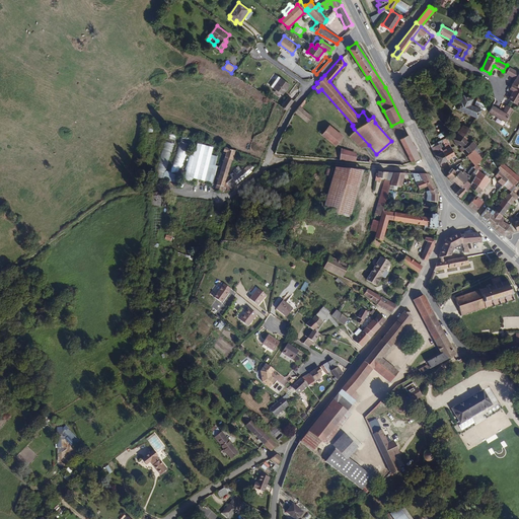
[(518,87),(518,72),(509,67),(506,73),(515,78),(512,83),(518,87)]
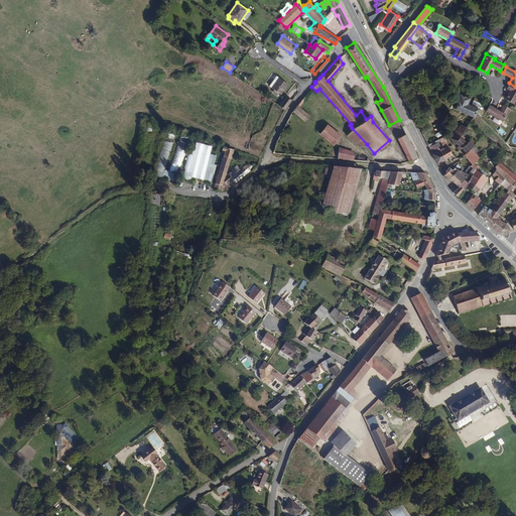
[(272,88),(279,78),(277,76),(270,86),(272,88)]
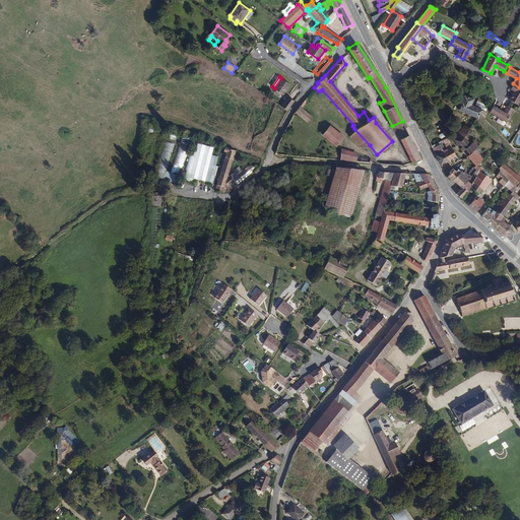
[(284,95),(291,85),(281,78),(274,88),(277,90),(282,94),(284,95)]
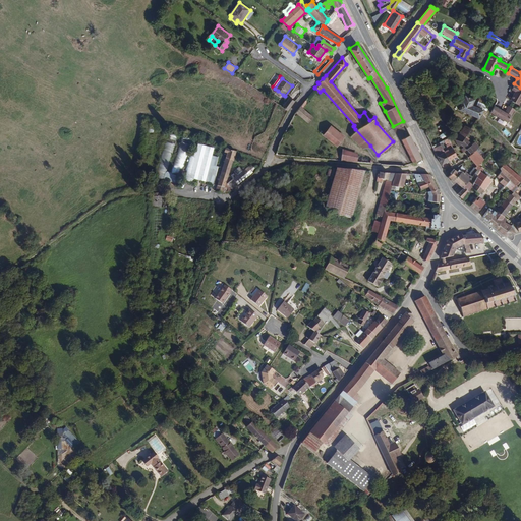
[(520,88),(514,83),(511,89),(514,91),(509,99),(518,104),(520,98),(520,88)]
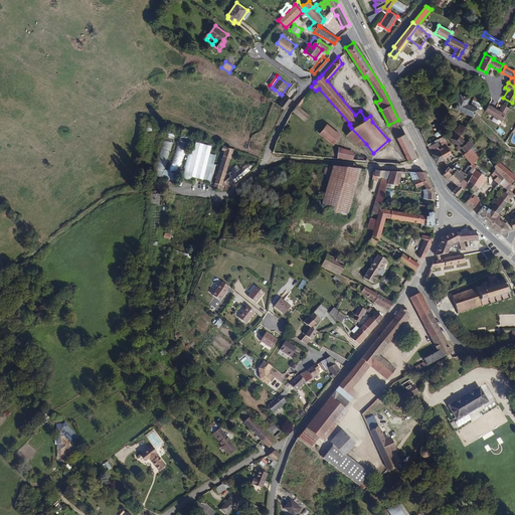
[(472,117),(482,99),(474,96),(470,104),(467,103),(471,93),(466,91),(464,95),(459,93),(453,108),(472,117)]
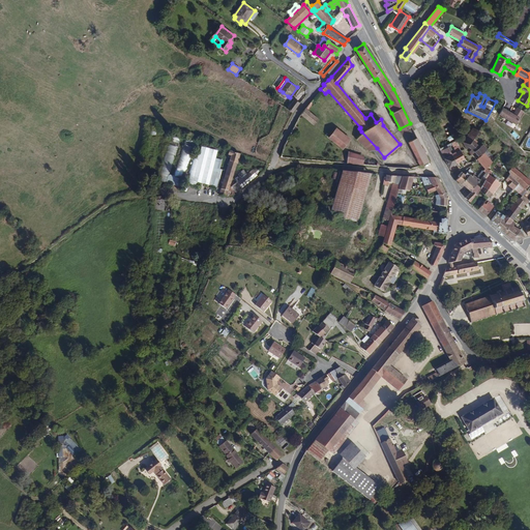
[(293,113),(300,104),(295,99),(290,107),(287,105),(285,107),(293,113)]
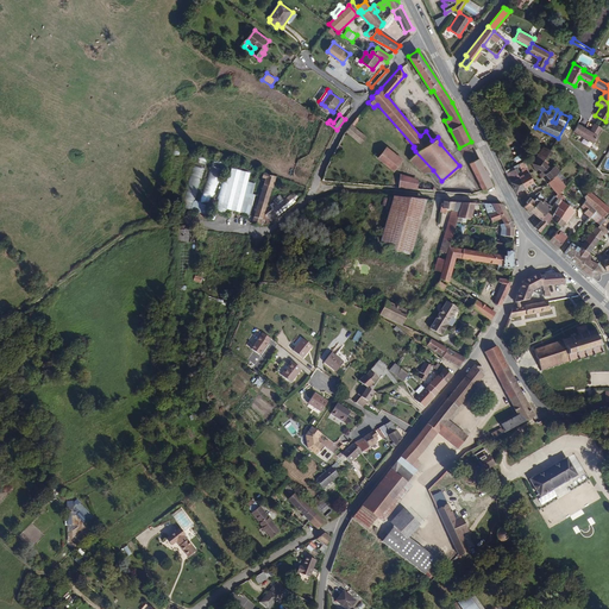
[(365,135),(352,125),(358,118),(356,115),(344,131),(359,143),(365,135)]
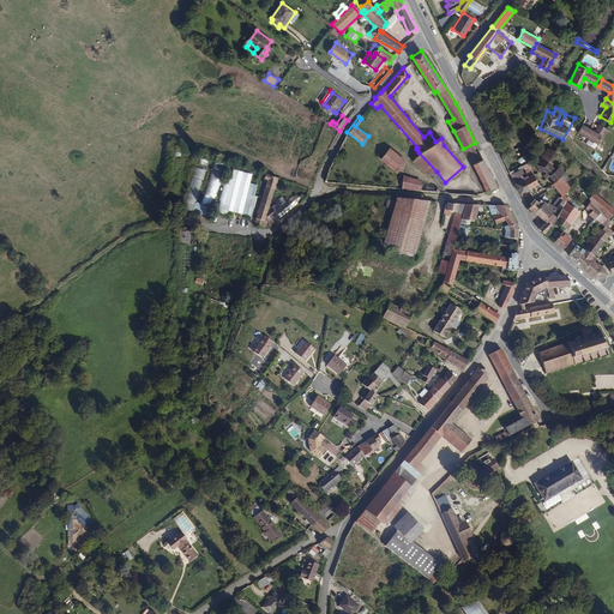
[(596,143),(606,128),(599,124),(594,132),(582,124),(577,132),(596,143)]
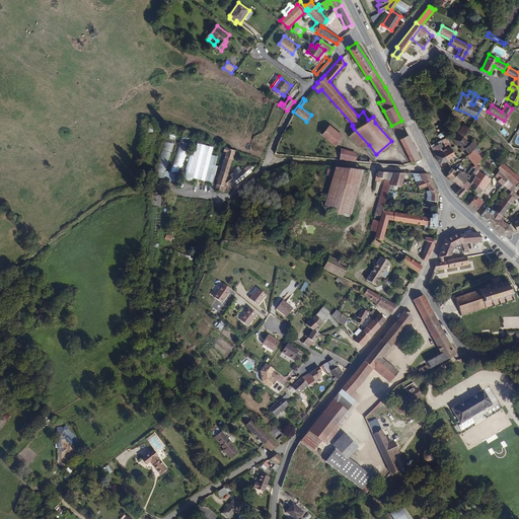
[(343,136),(328,124),(321,133),(336,145),(343,136)]
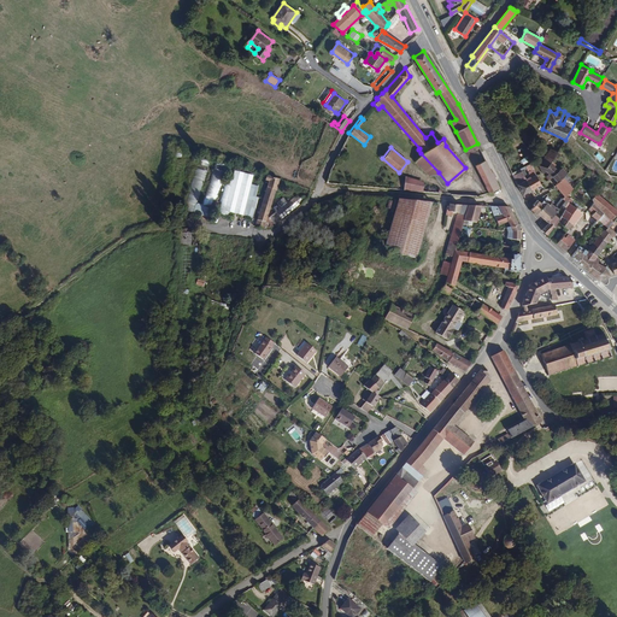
[(551,159),(557,152),(550,148),(539,164),(546,168),(551,159)]
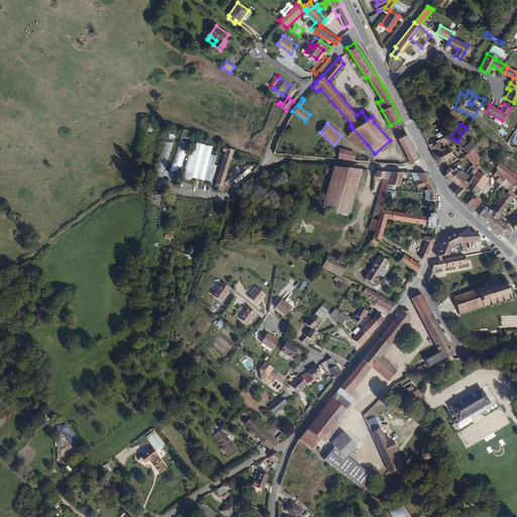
[(368,144),(352,128),(347,134),(359,146),(368,144)]
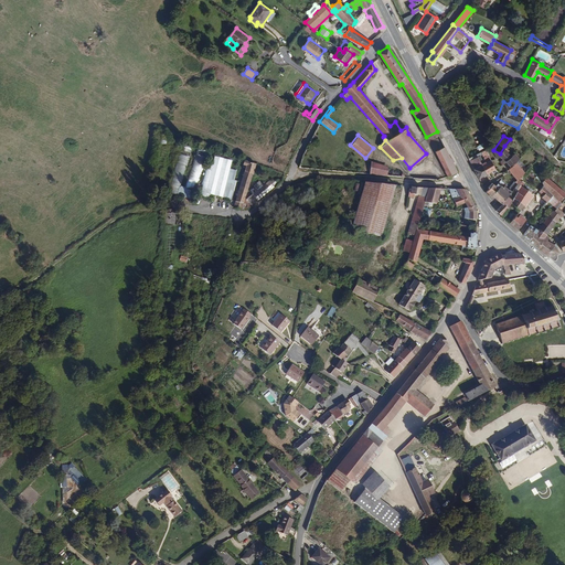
[(179,195),(193,146),(182,142),(168,192),(179,195)]
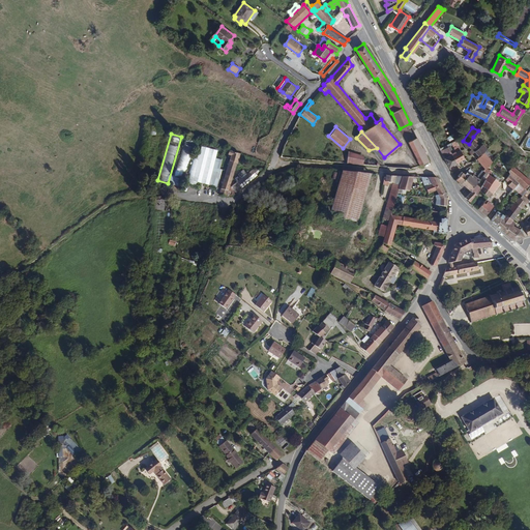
[(428,160),(416,137),(408,142),(416,158),(415,159),(418,165),(428,160)]
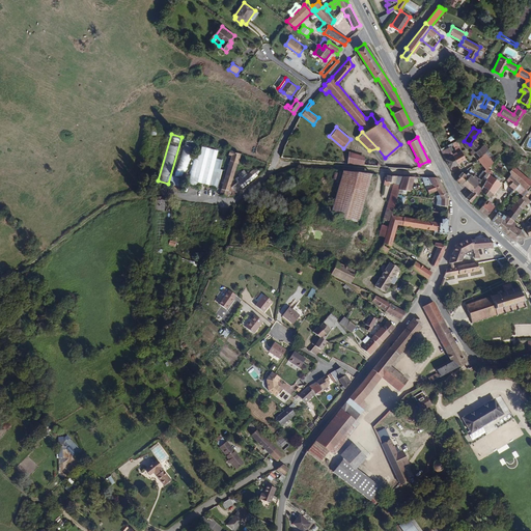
[(479,157),(487,148),(483,143),(480,146),(476,142),(478,141),(474,137),(470,144),(464,141),(463,141),(466,147),(469,146),(471,148),(468,152),(470,156),(474,151),(479,157)]
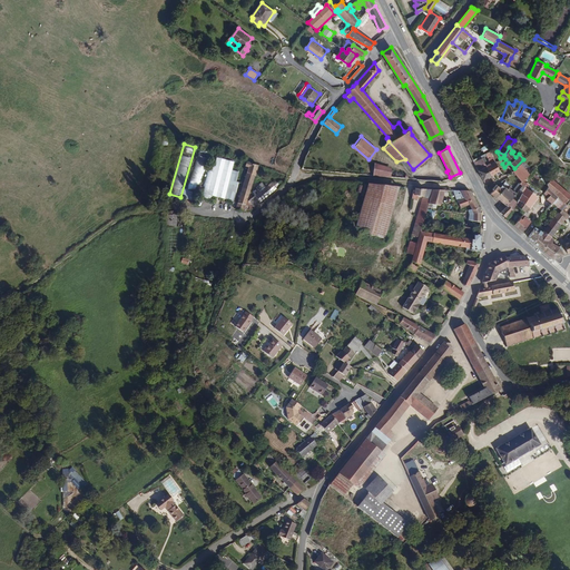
[(195,202),(212,153),(199,149),(184,198),(195,202)]
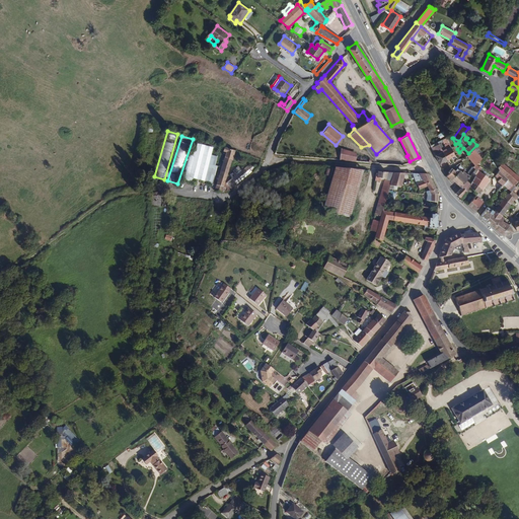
[(446,159),(439,145),(438,143),(437,141),(430,145),(439,163),(446,159)]
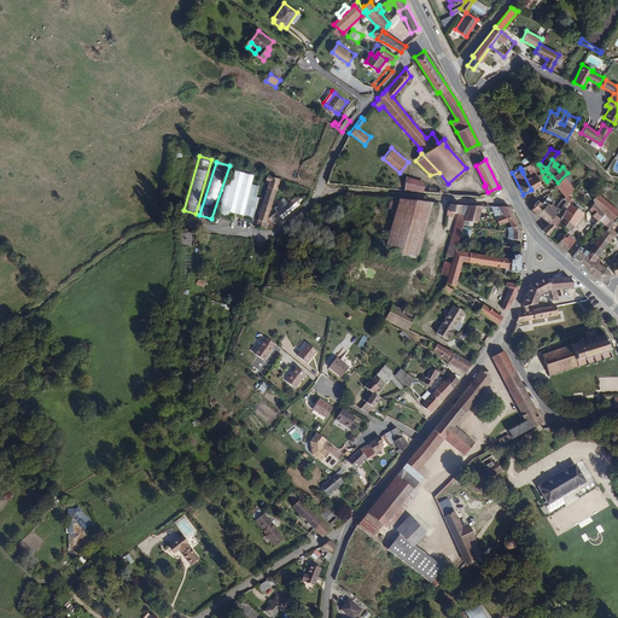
[(541,185),(532,168),(528,170),(536,187),(541,185)]
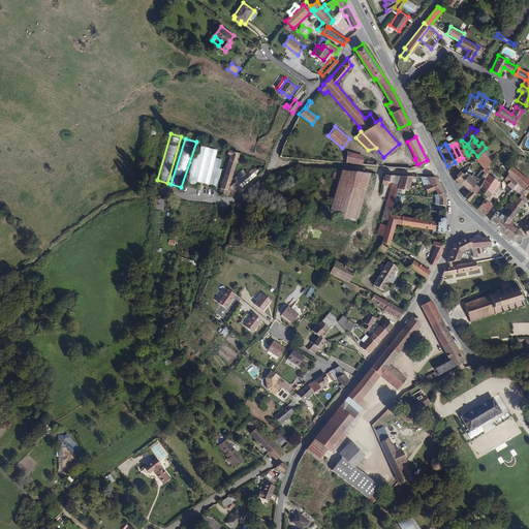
[(195,182),(205,147),(201,146),(199,153),(194,152),(186,183),(194,186),(195,182)]
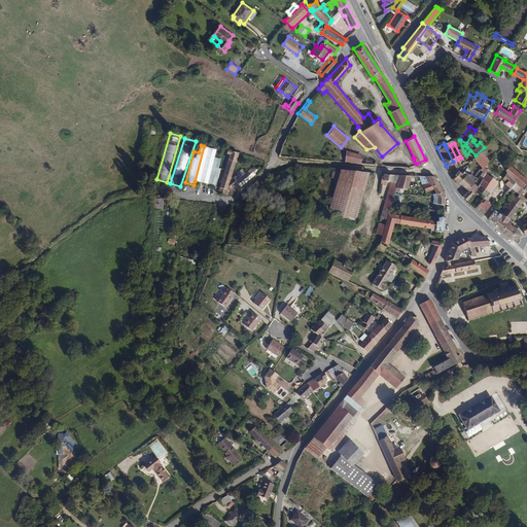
[(457,160),(450,145),(448,145),(446,147),(453,162),(457,160)]
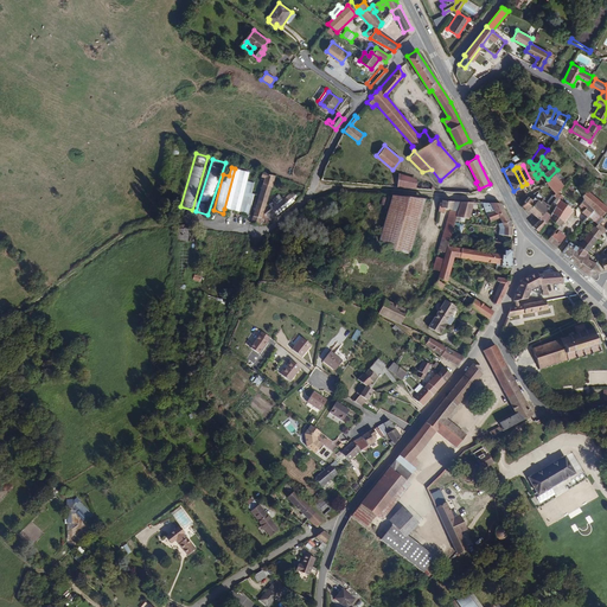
[(240,211),(244,192),(250,172),(235,168),(224,209),(240,211)]
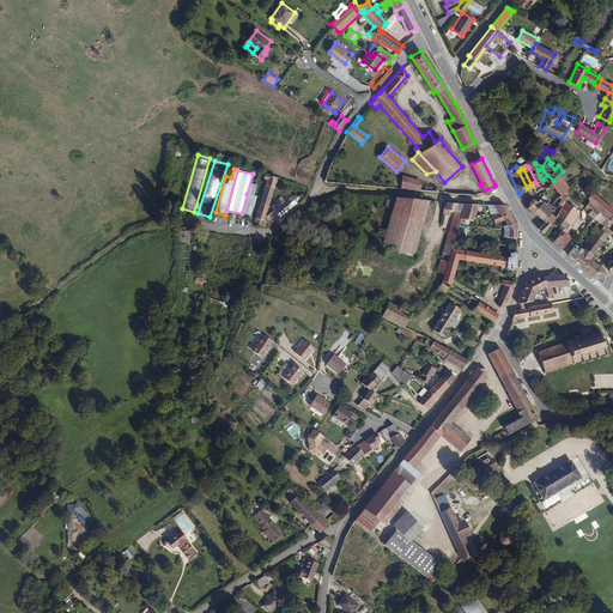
[(571,183),(568,178),(569,178),(563,171),(553,181),(551,182),(560,194),(568,187),(571,183)]
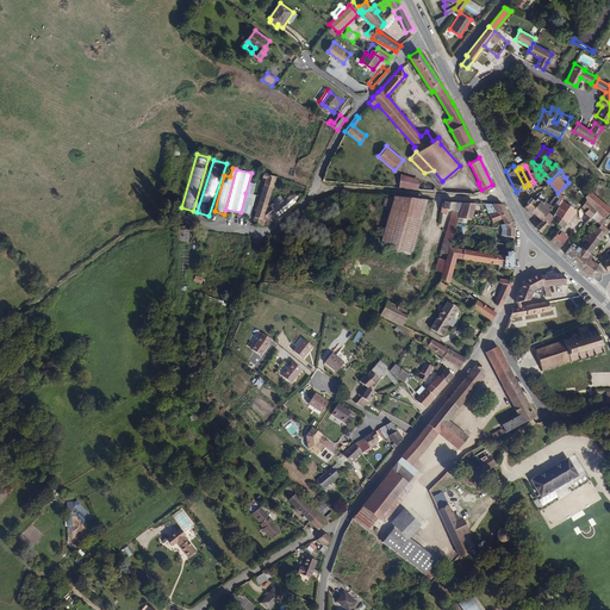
[(261,225),(277,178),(265,173),(262,179),(266,180),(253,224),(261,225)]
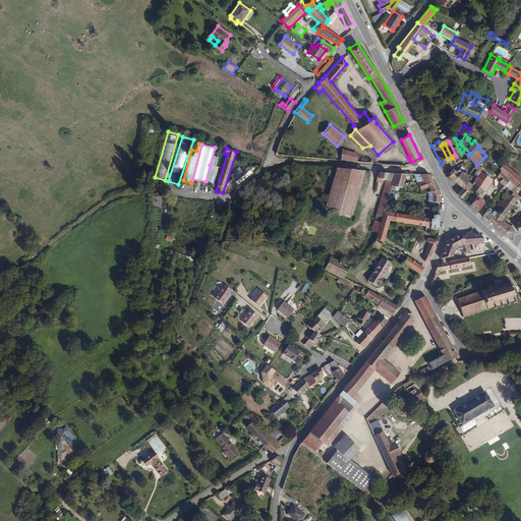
[(371,159),(362,154),(342,148),(340,160),(371,163),(371,159)]
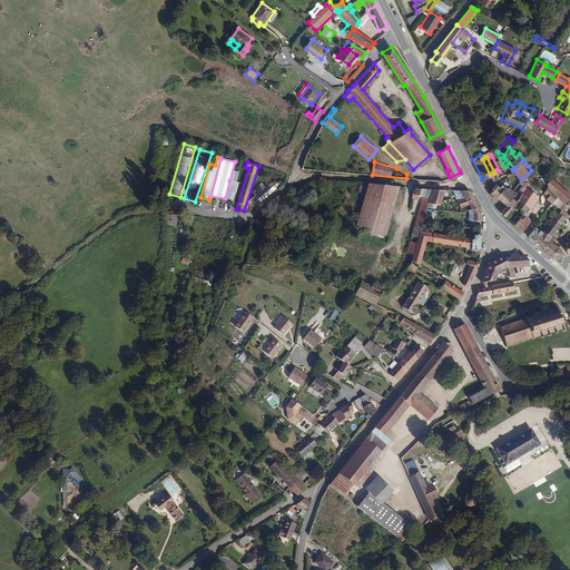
[(539,177),(531,170),(528,174),(531,176),(537,180),(539,177)]
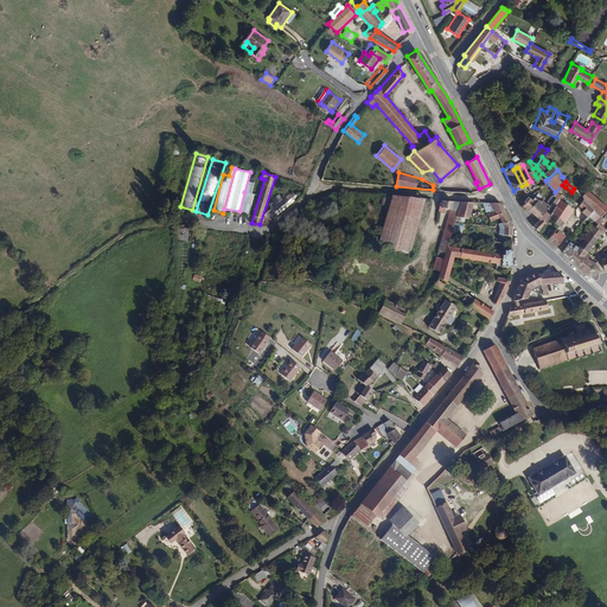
[(592,193),(600,184),(592,181),(586,189),(592,193)]
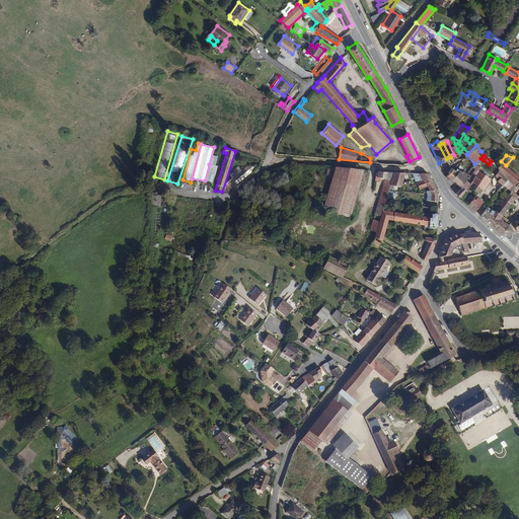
[(515,186),(513,183),(518,177),(518,176),(506,165),(501,161),(497,166),(498,170),(506,178),(513,184),(512,186),(514,188),(515,186)]
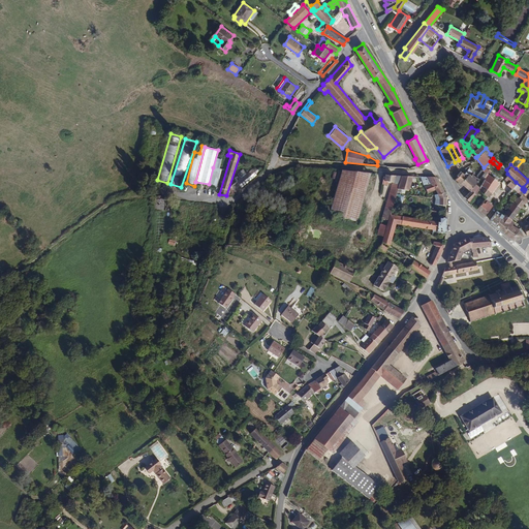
[(460,182),(471,169),(468,167),(463,173),(460,170),(456,176),(457,177),(454,180),(458,185),(460,182)]
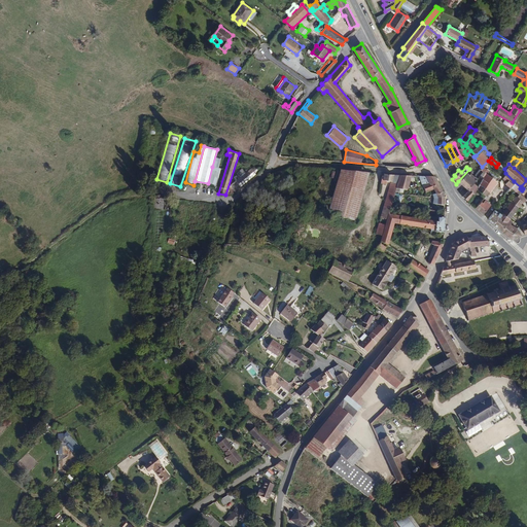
[(241,187),(257,175),(254,172),(260,168),(251,168),(246,173),(241,177),(236,181),(241,187)]
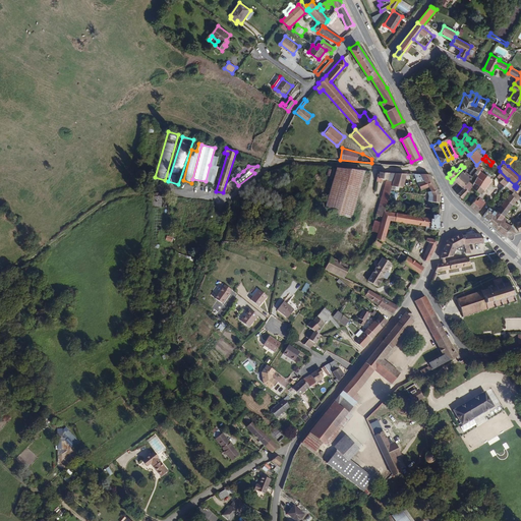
[(474,172),(476,168),(473,166),(467,174),(470,176),(474,172)]
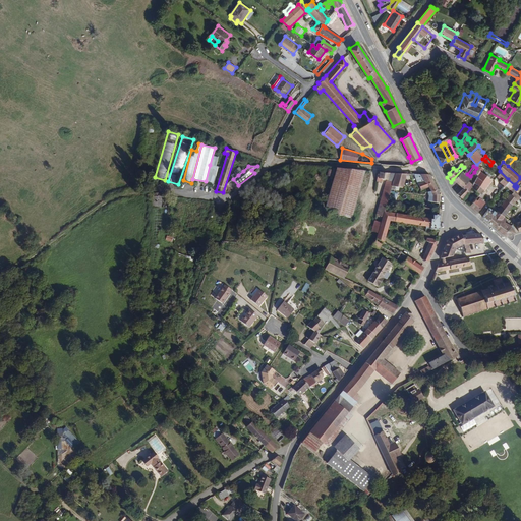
[(243,171),(239,167),(234,171),(235,172),(238,175),(243,171)]
